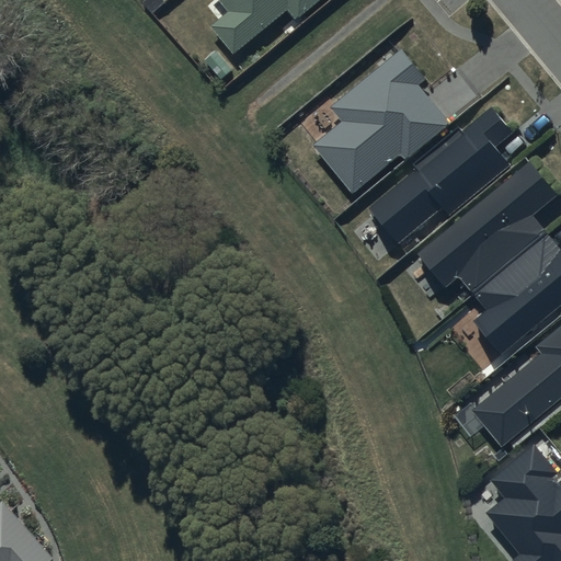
[(218,0),(229,12),(210,27),(232,54),(287,9),(296,20),(319,0),(218,0)]
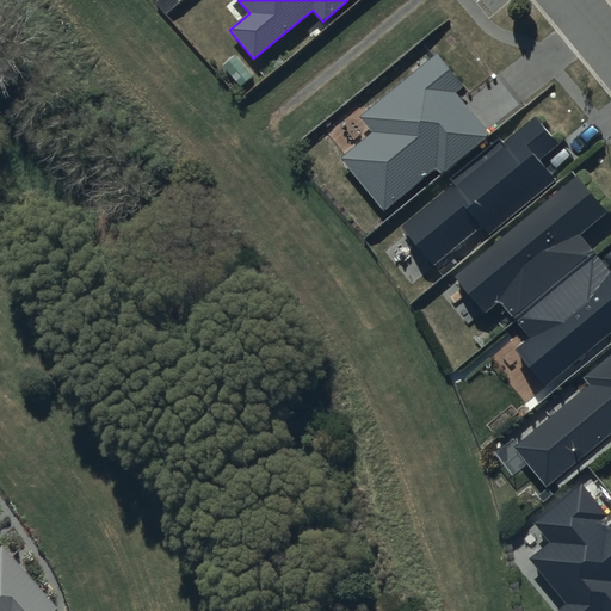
[(464,88),(438,55),(360,117),(374,133),(343,158),(384,209),(434,168),(440,176),(491,135),(457,93),(464,88)]
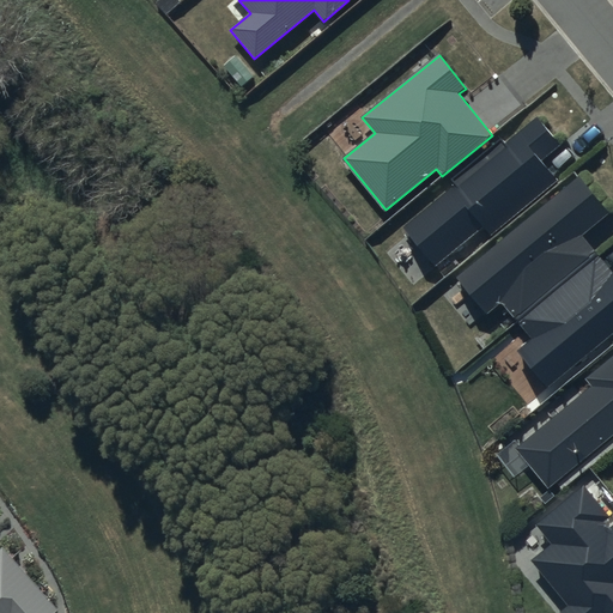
[(563,146),(538,116),(505,143),(502,139),(453,181),(456,184),(406,228),(437,263),(483,225),(491,236),(558,180),(544,163),(563,146)]
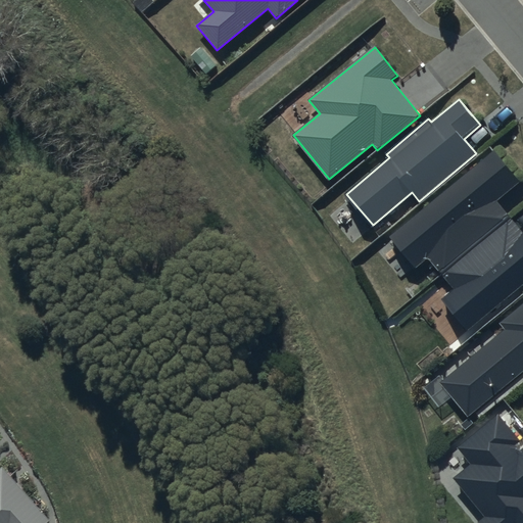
[(493,149),(388,237),(415,269),(427,257),(438,271),(507,214),(496,201),(520,182),(493,149)]
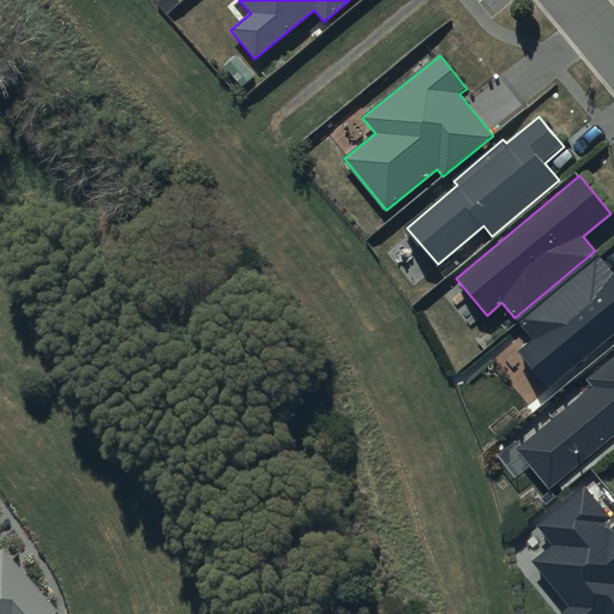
[(600,258),(519,324),(534,339),(518,353),(547,386),(613,331),(613,271),(613,274),(600,258)]
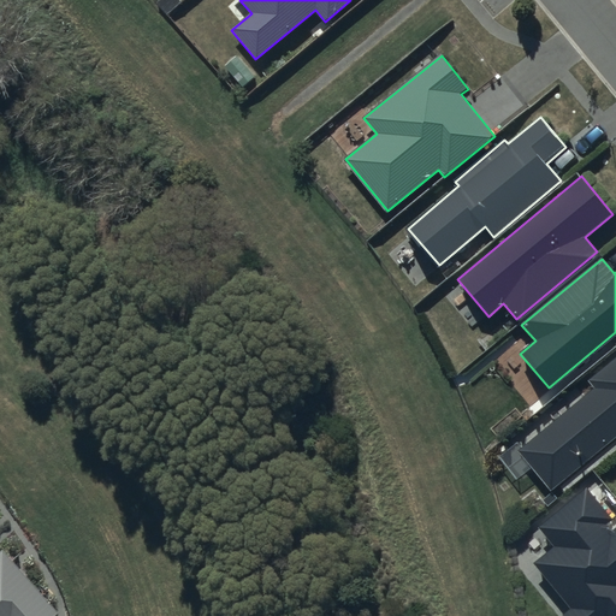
[(615,357),(588,381),(594,388),(517,451),(552,492),(615,439),(615,357)]
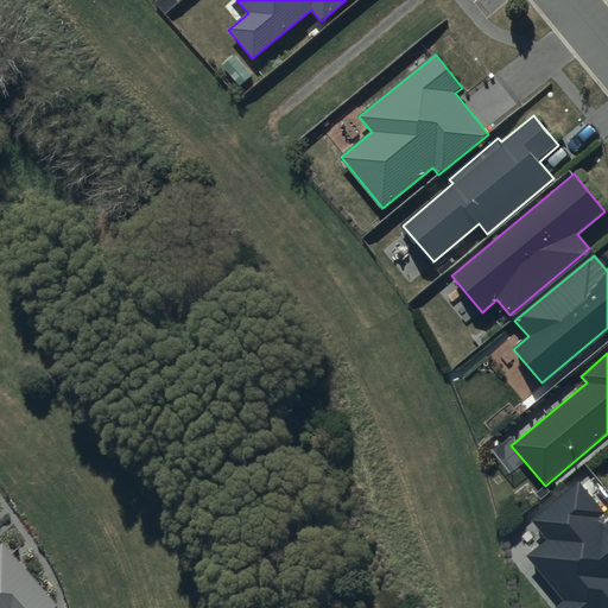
[(578,480),(530,519),(546,540),(527,555),(565,602),(557,607),(607,607),(607,518),(603,523),(600,518),(606,513),(578,480)]
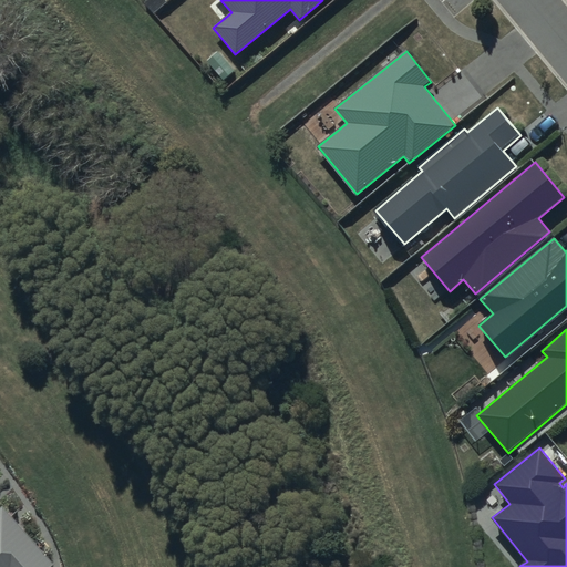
[(0,566),(51,566),(54,565),(2,506),(0,508),(0,566)]
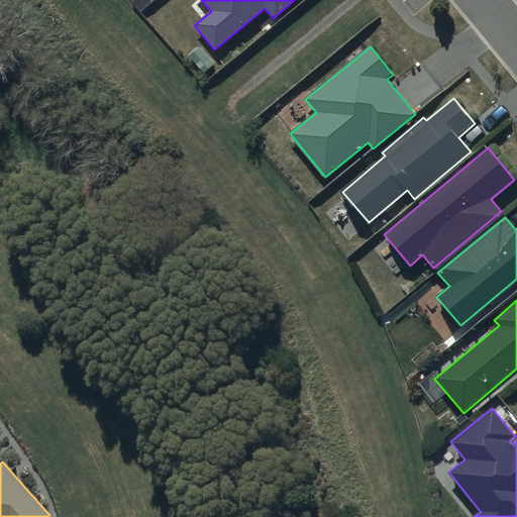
All buildings are outlined.
